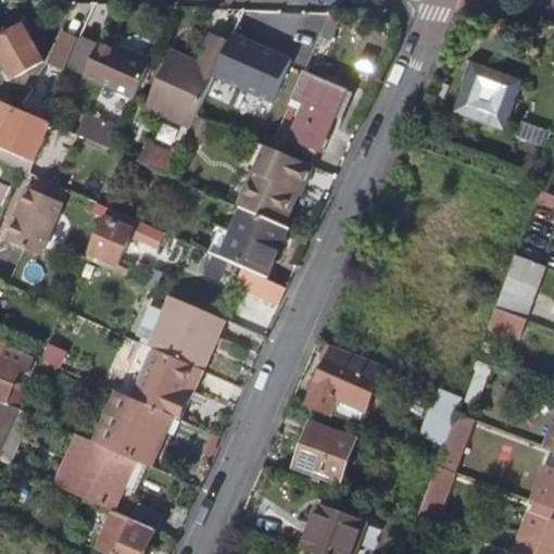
[(42,57),(22,24),(0,37),(0,54),(12,75),(42,57)]
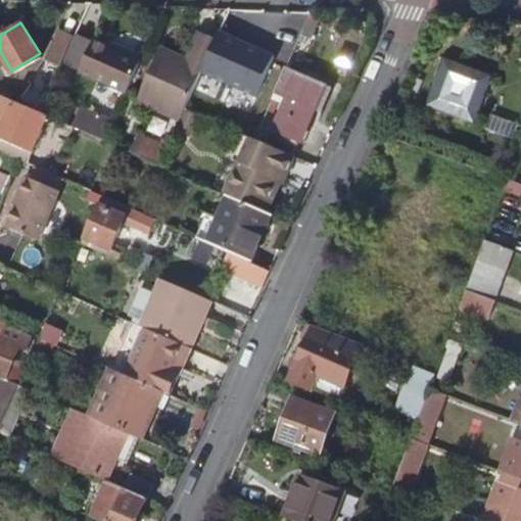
[(181,112),(183,107),(206,54),(217,33),(199,26),(187,53),(158,41),(136,92),(181,112)]
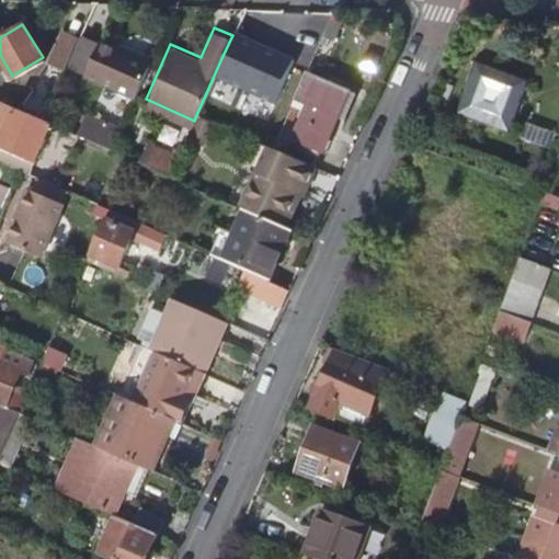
[(64,71),(79,37),(64,31),(49,65),(64,71)]
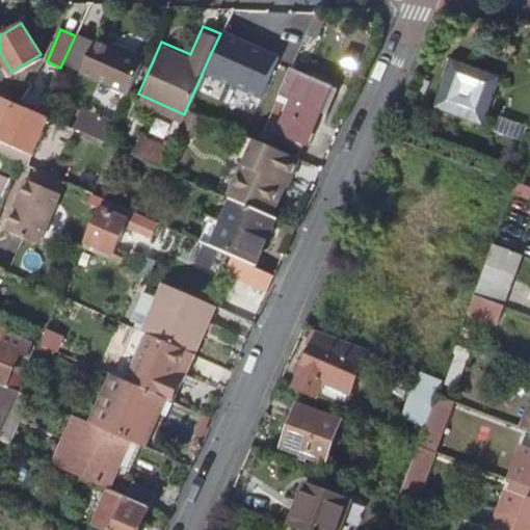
[(130,93),(146,57),(121,47),(118,51),(94,41),(80,72),(130,93)]
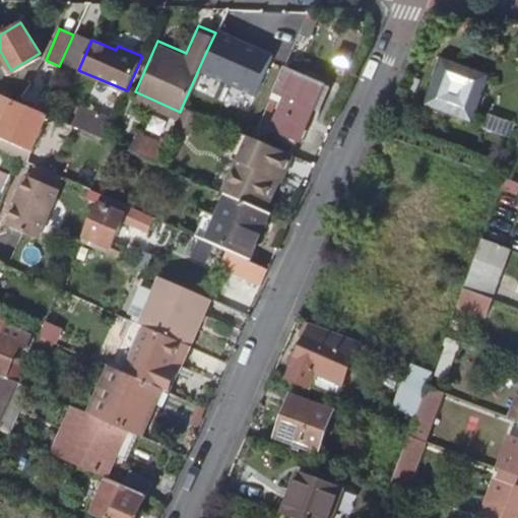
[(193,113),(212,121),(235,67),(205,54),(182,107),(193,113)]
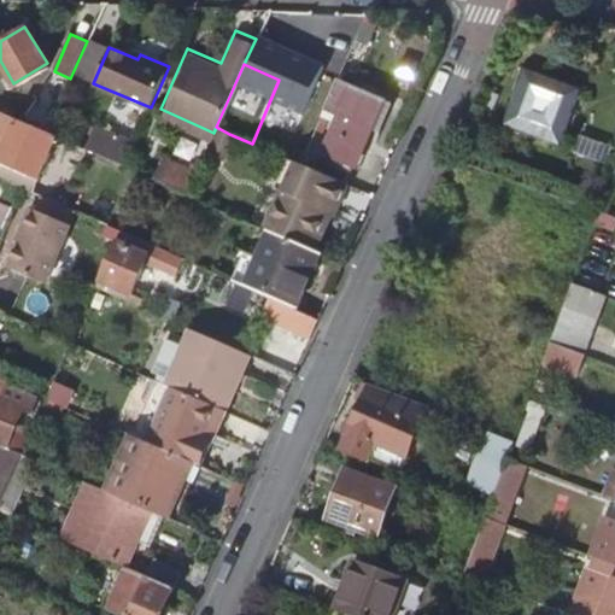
[(526,65),(505,122),(562,144),(584,87),(526,65)]
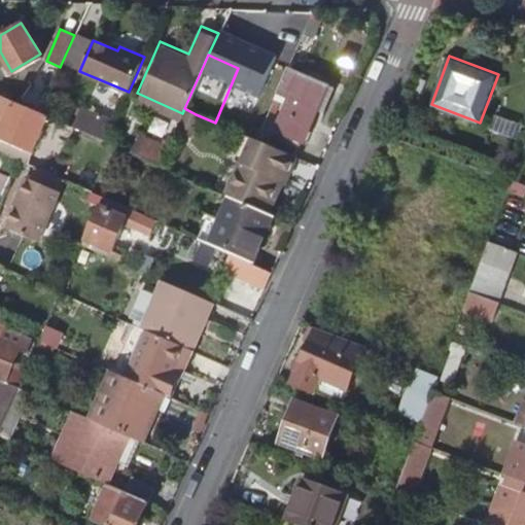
[(298,102),(314,109),(315,107),(325,80),(286,62),(275,88),(288,94),(291,86),(302,91),(298,102)]
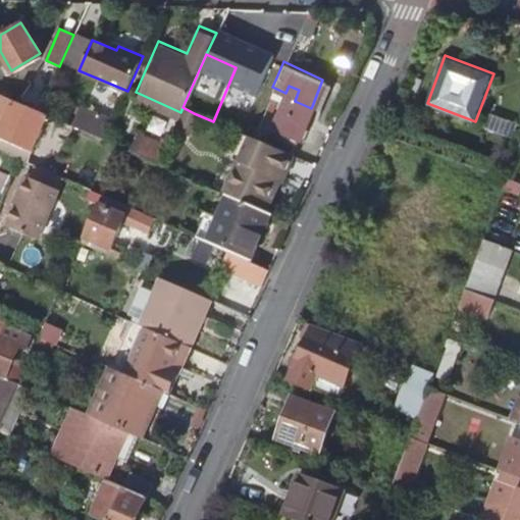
[(330,84),(322,80),(312,106),(320,109),(330,84)]
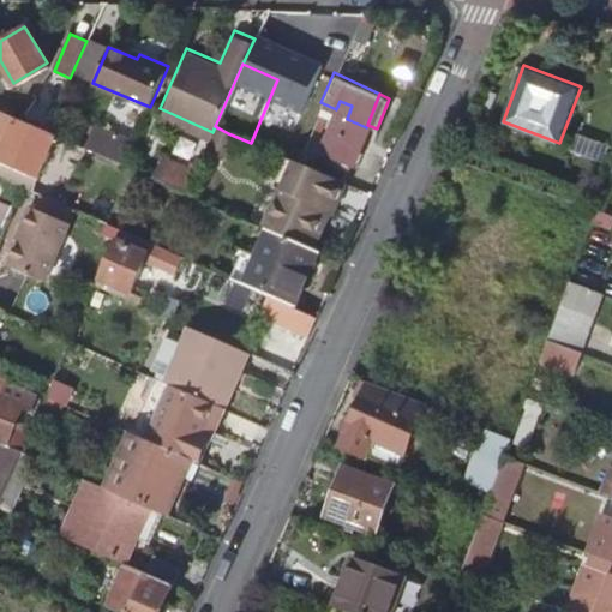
[(336,109),(318,151),(349,166),(366,127),(347,119),(352,106),(340,101),(336,109)]
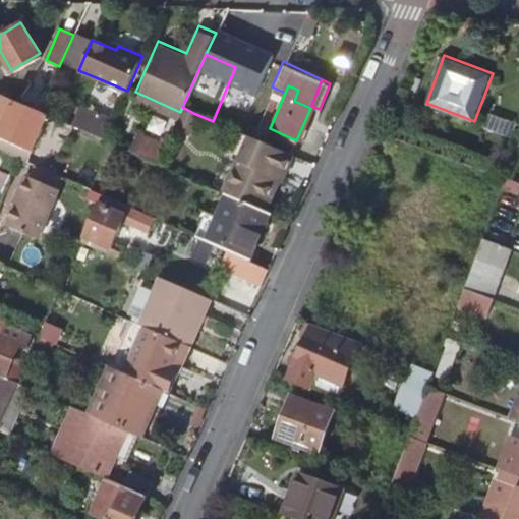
[(0,150),(25,162),(46,115),(11,100),(0,124),(0,150)]
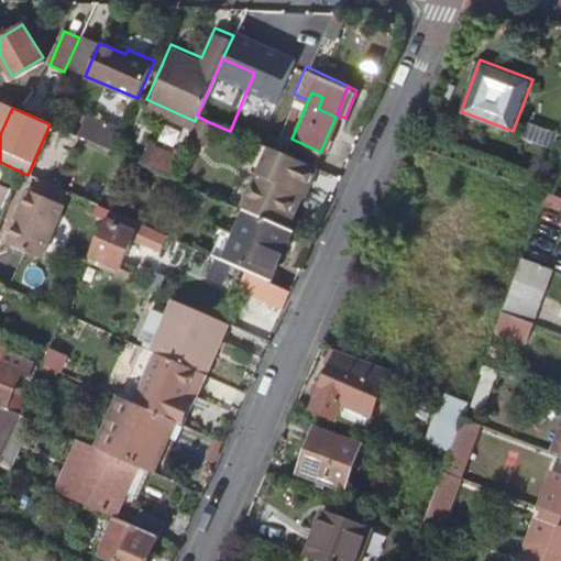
[(78,136),(114,152),(123,131),(88,116),(78,136)]
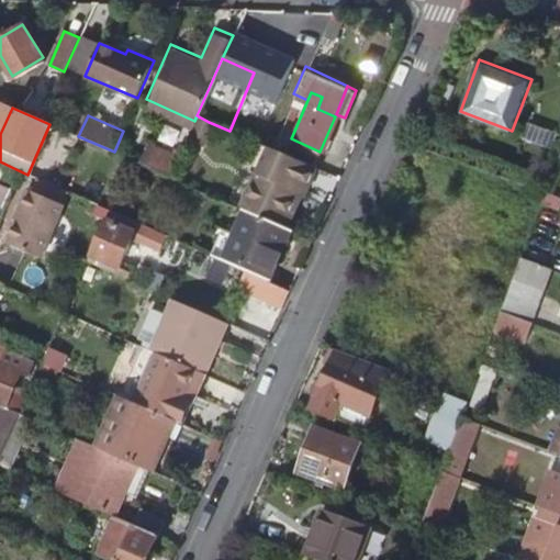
[(209,122),(197,115),(194,121),(181,149),(189,154),(192,144),(198,146),(209,122)]
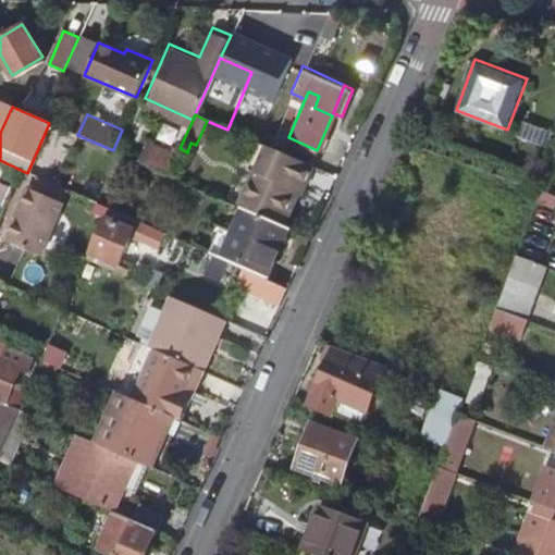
[(317,150),(288,137),(282,152),(310,165),(317,150)]
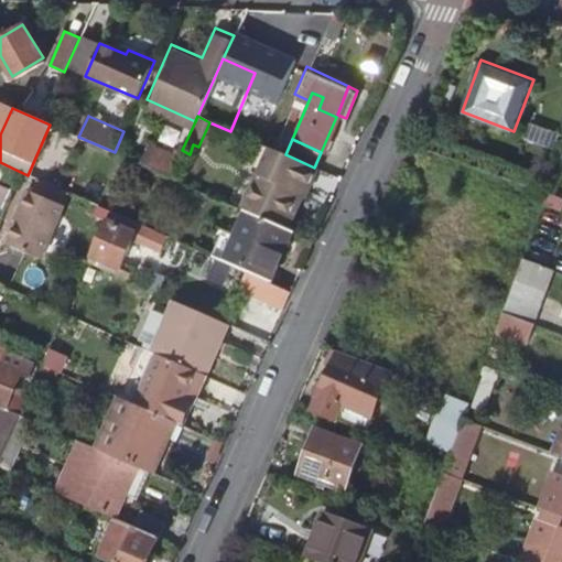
[(262,165),(242,207),(281,225),(283,220),(299,184),(305,187),(314,168),(285,154),(263,146),(256,162),(262,165)]
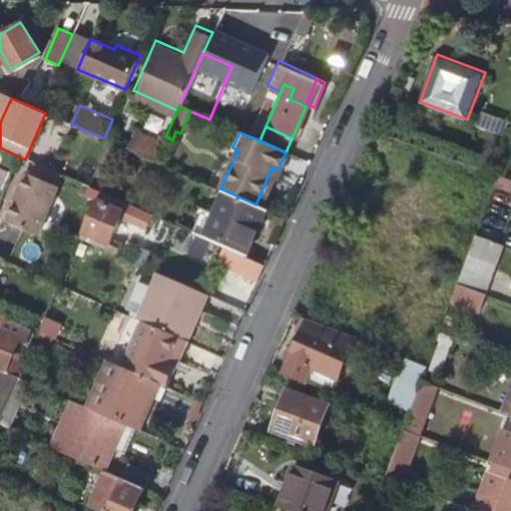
[(21,188),(6,221),(36,233),(57,184),(24,170),(17,186),(21,188)]
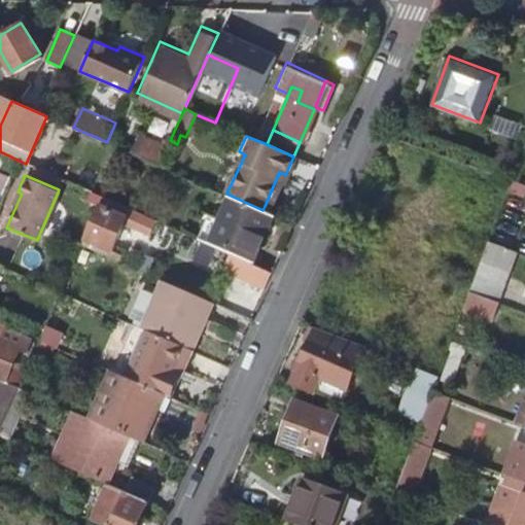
[(204,241),(244,259),(250,263),(271,214),(263,210),(224,194),(204,241)]
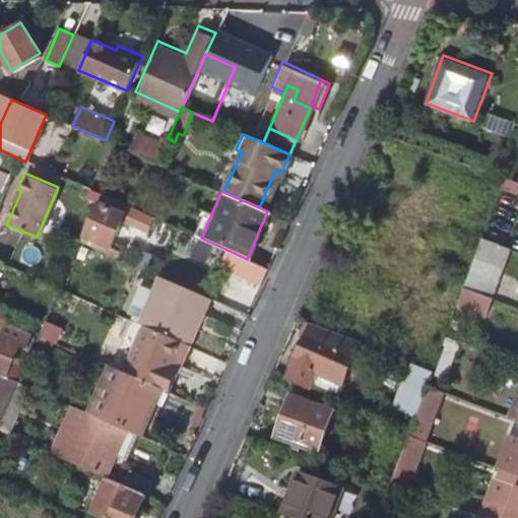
[(82,242),(107,252),(123,216),(120,215),(125,204),(103,194),(82,242)]
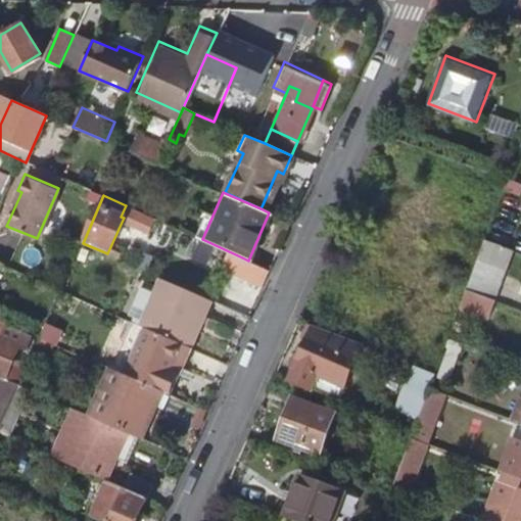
[(422,367),(434,372),(459,305),(465,289),(483,240),(490,221),(457,206),(447,208),(443,220),(452,227),(448,234),(439,231),(432,247),(458,256),(424,347),(429,349),(422,367)]
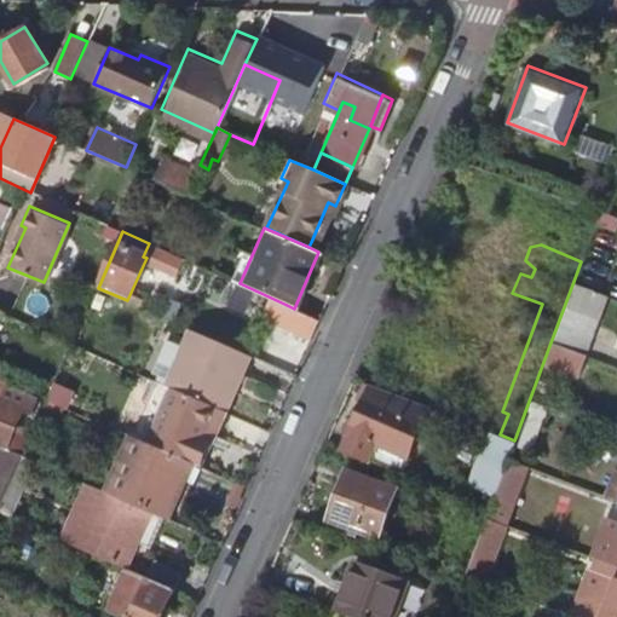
[(572,284),(551,342),(583,355),(597,322),(584,317),(594,292),(572,284)]
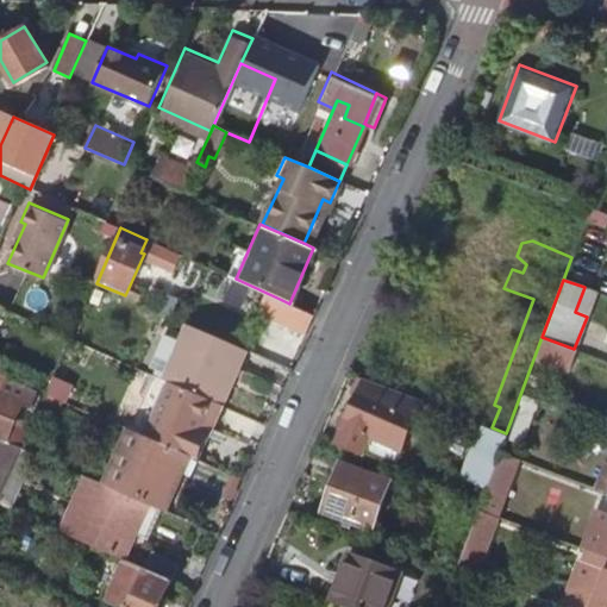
[(584,287),(575,312),(587,317),(595,292),(584,287)]
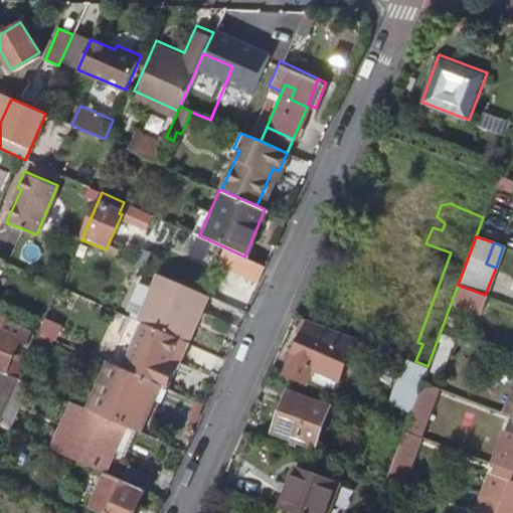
[(244,257),(238,253),(232,267),(257,278),(260,272),(255,270),(260,263),(244,257)]
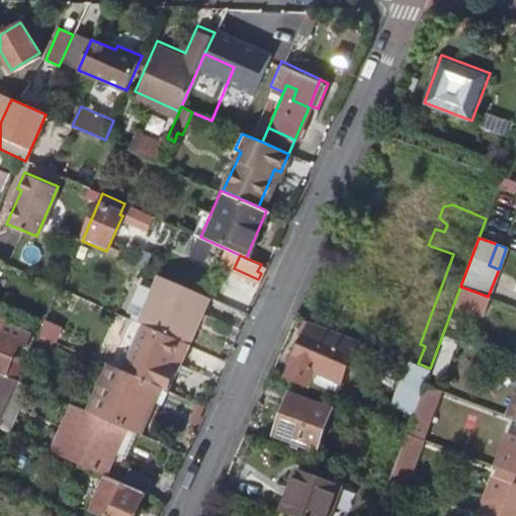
[(208,295),(162,276),(142,323),(181,341),(188,344),(208,295)]
